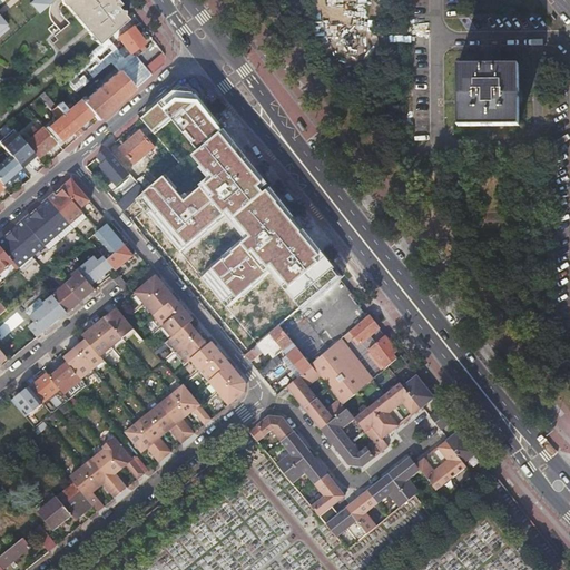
[(53,0),(37,0),(35,2),(41,10),(53,0)]
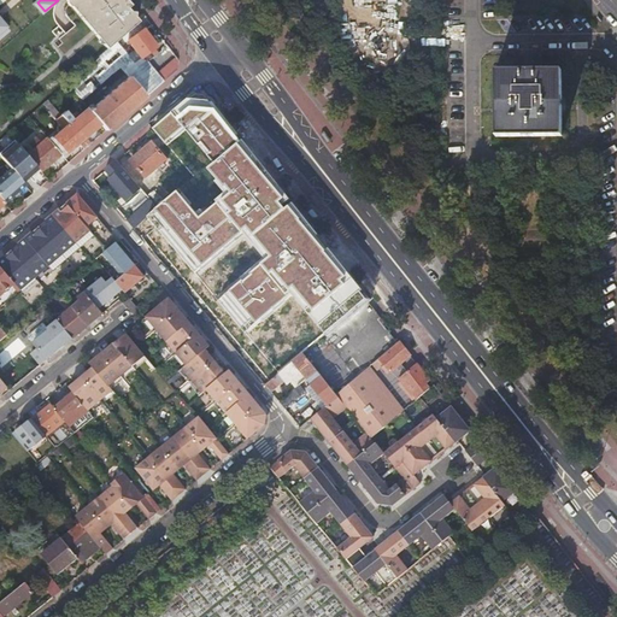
[(76,0),(99,25),(104,22),(107,25),(103,29),(106,34),(111,34),(110,37),(115,42),(123,35),(139,22),(133,17),(129,17),(129,13),(125,9),(129,5),(123,0),(121,0),(107,11),(104,7),(112,0),(76,0)]
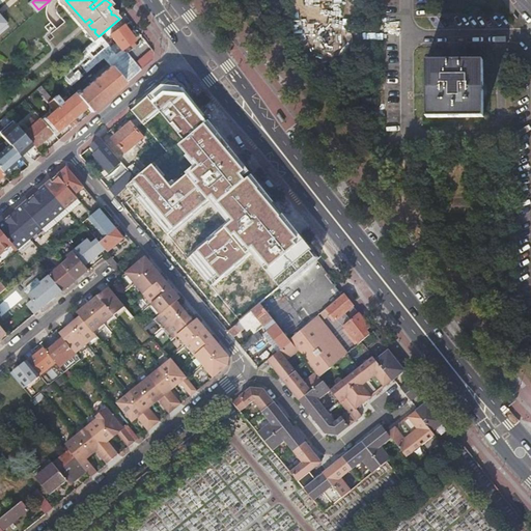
[(104,0),(96,0),(89,6),(92,9),(104,0)]
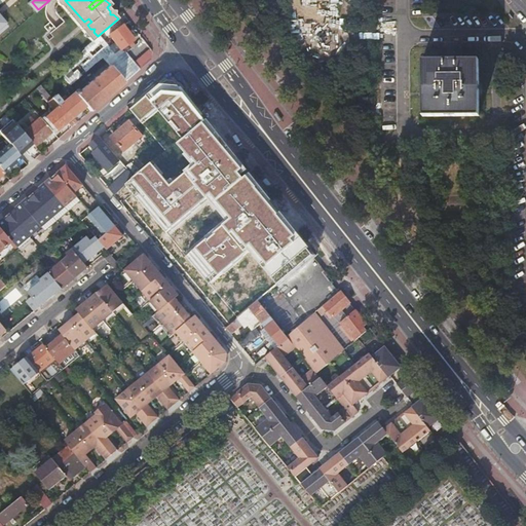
[(109,35),(105,30),(98,36),(89,43),(90,44),(96,49),(110,37),(119,49),(121,48),(126,44),(133,40),(121,25),(109,35)]
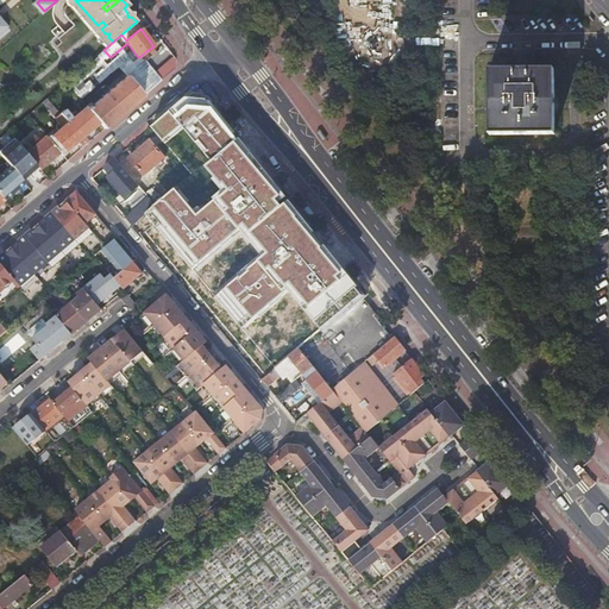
[(144,96),(162,81),(156,75),(145,62),(140,56),(138,57),(127,43),(111,57),(117,66),(126,76),(144,96)]
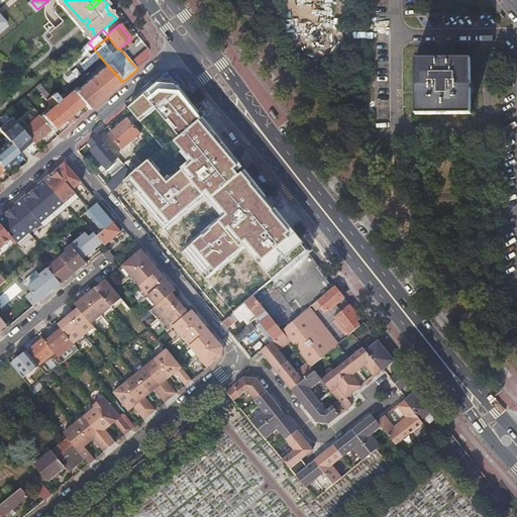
[(94,48),(89,43),(58,71),(69,83),(99,56),(94,48)]
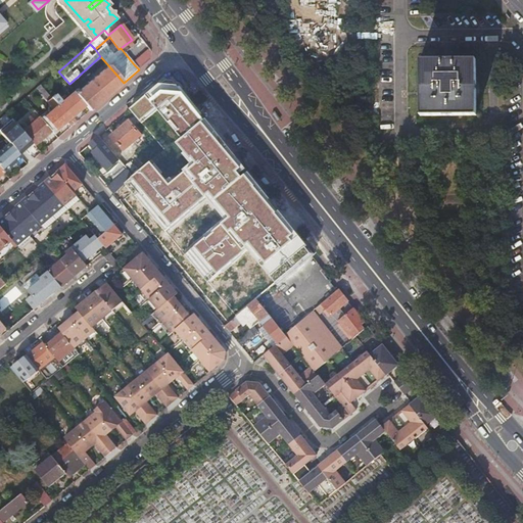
[(129,49),(126,44),(121,48),(125,53),(129,49)]
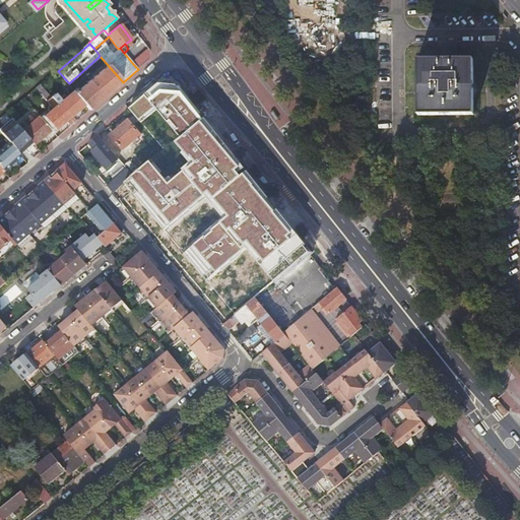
[(473,60),(417,59),(417,115),(472,116),(473,60)]
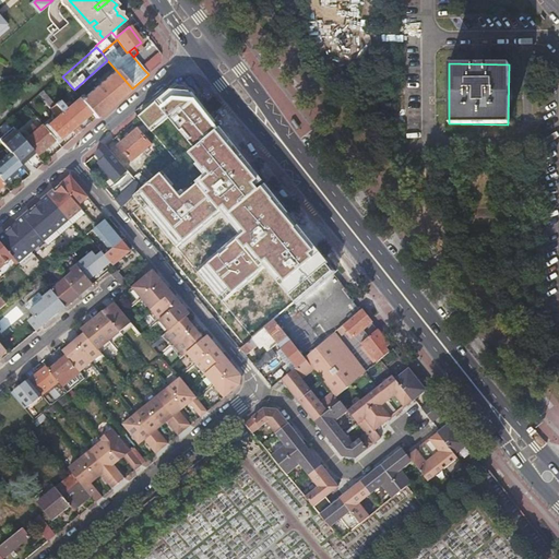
[(149,74),(153,70),(149,64),(143,69),(149,74)]
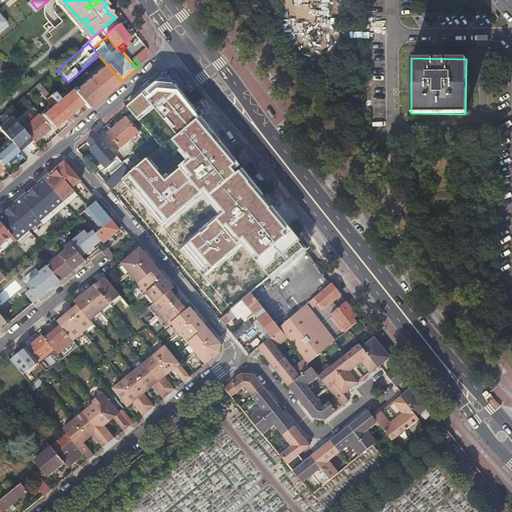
[(89,108),(121,81),(106,64),(89,79),(87,77),(85,79),(87,81),(75,91),(85,104),(89,108)]
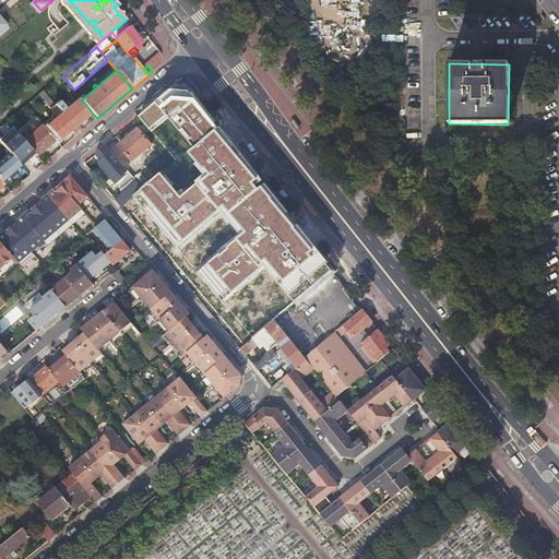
[(265,189),(203,108),(186,86),(177,85),(140,117),(145,122),(150,128),(153,132),(176,159),(142,188),(121,206),(239,348),(266,326),(275,320),(333,272),(319,254),(265,189)]
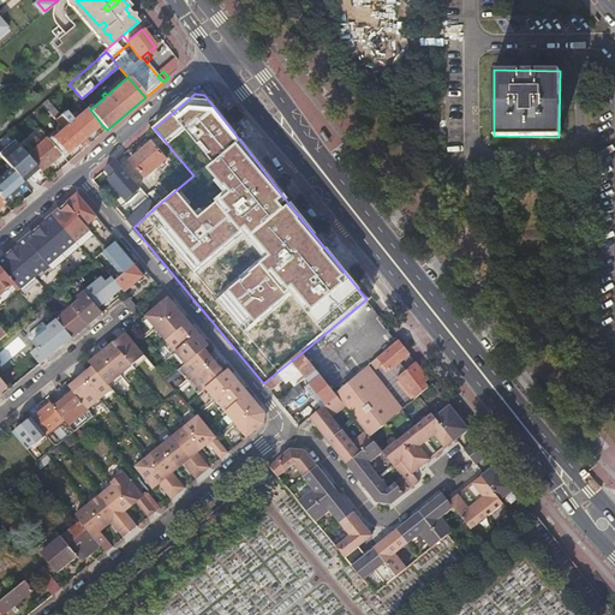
[(88,108),(69,125),(82,139),(97,126),(100,129),(102,125),(90,109),(88,108)]
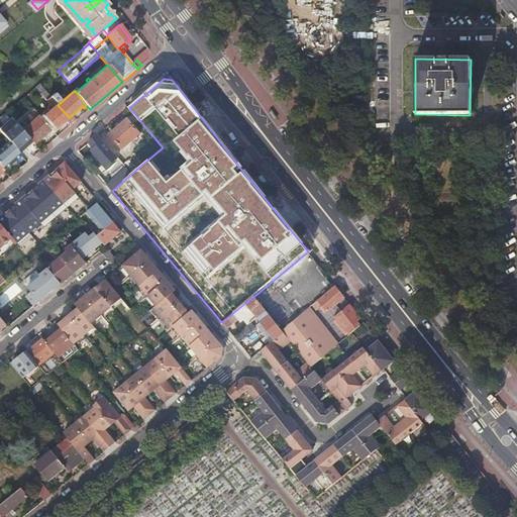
[(69,117),(58,105),(42,118),(52,129),(53,130),(69,117)]
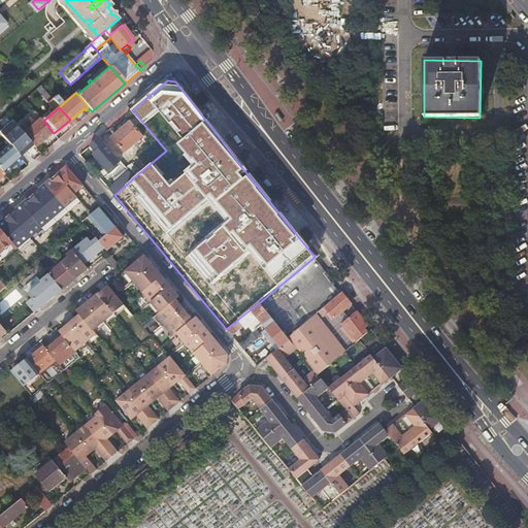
[(53,132),(43,121),(34,109),(32,112),(38,120),(23,133),(27,137),(35,146),(48,135),(53,132)]
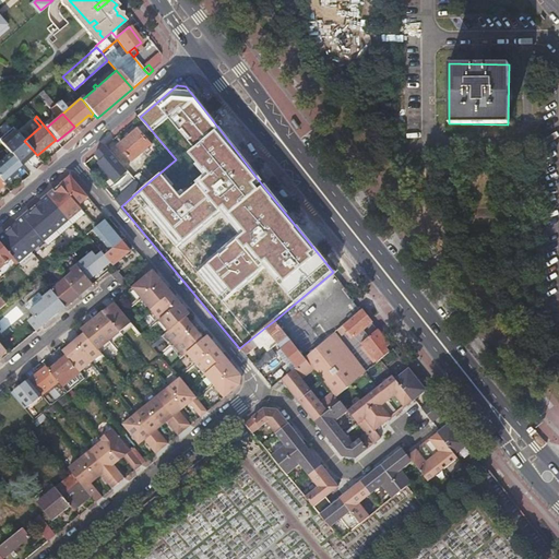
[(14,129),(8,121),(0,127),(0,141),(0,142),(14,129)]
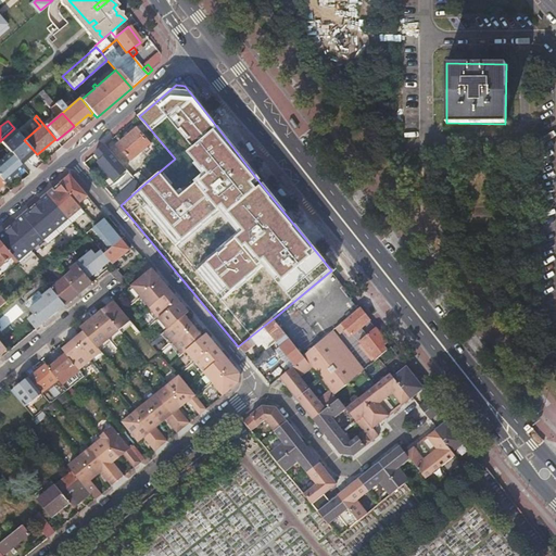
[(144,122),(118,144),(131,161),(151,144),(141,134),(149,127),(144,122)]
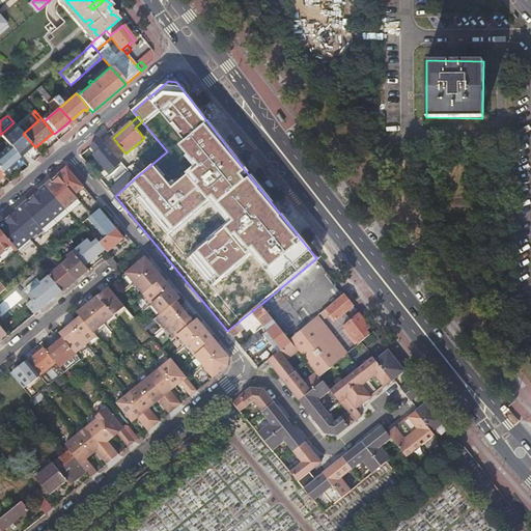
[(23,134),(18,127),(12,132),(22,142),(27,138),(23,134)]
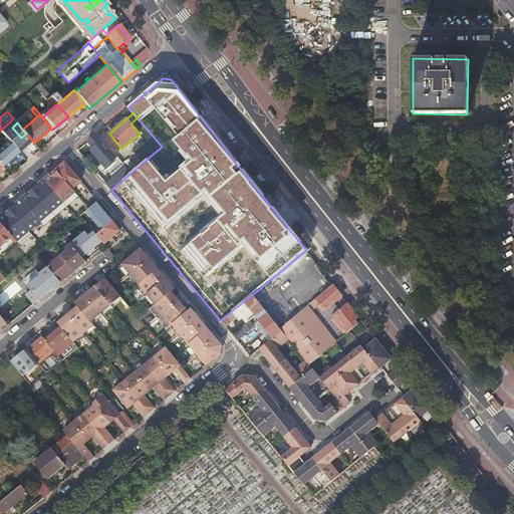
[(57,136),(52,130),(51,129),(47,132),(52,141),(57,136)]
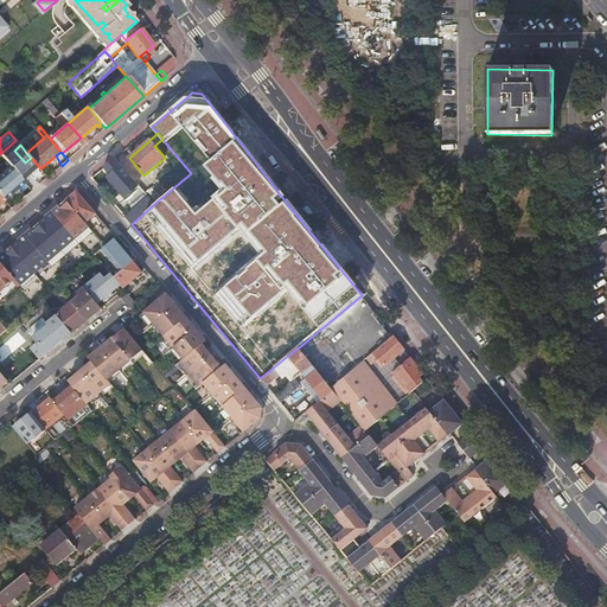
[(139,185),(115,158),(104,167),(109,173),(107,176),(125,197),(139,185)]
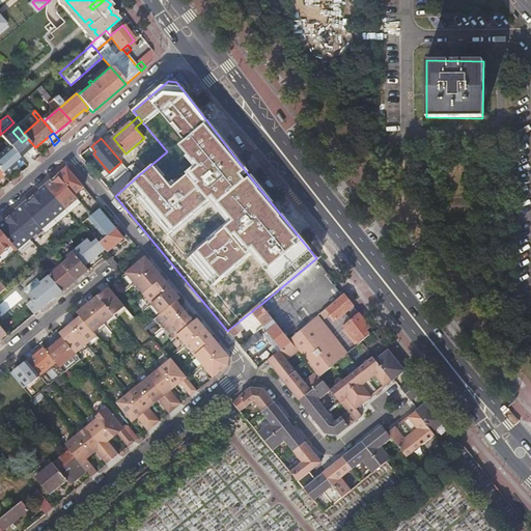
[(0,154),(0,170),(3,174),(16,164),(23,172),(28,167),(9,146),(0,154)]
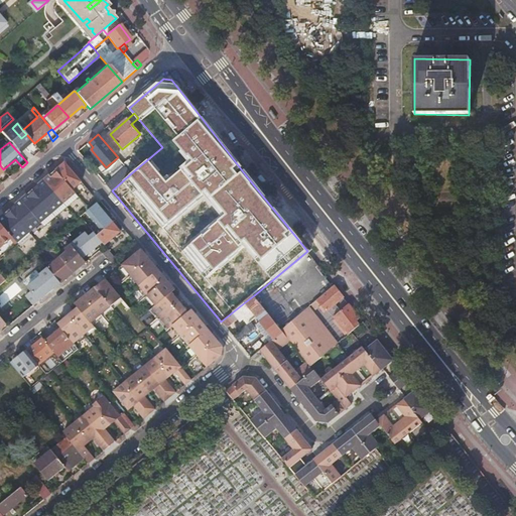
[(66,162),(0,218),(0,222),(13,238),(18,243),(78,192),(75,188),(82,182),(66,162)]
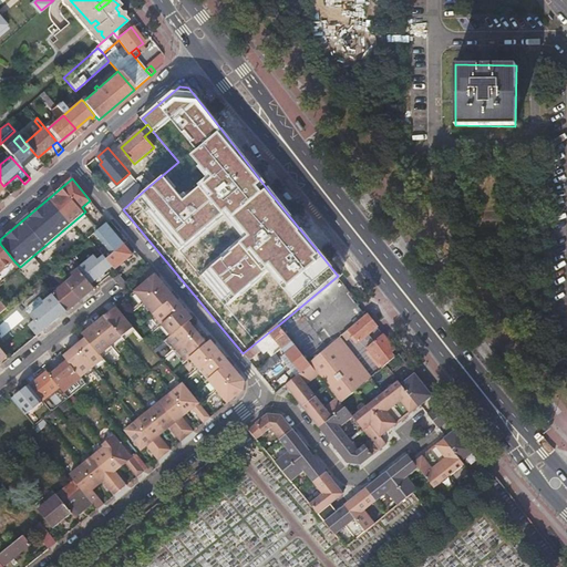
[(144,191),(138,184),(116,202),(123,209),(144,191)]
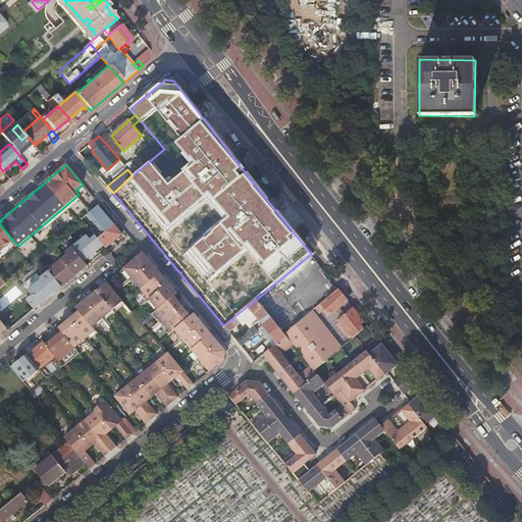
[(0,251),(13,241),(0,224),(0,251)]
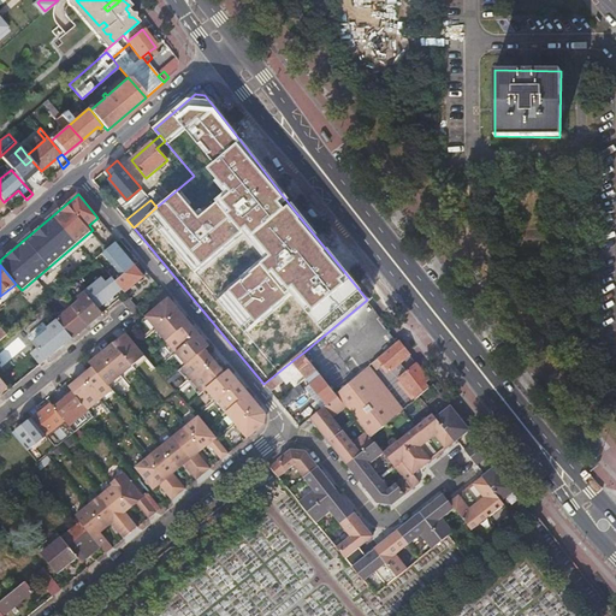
[(123,289),(126,292),(144,277),(136,266),(117,283),(123,289)]
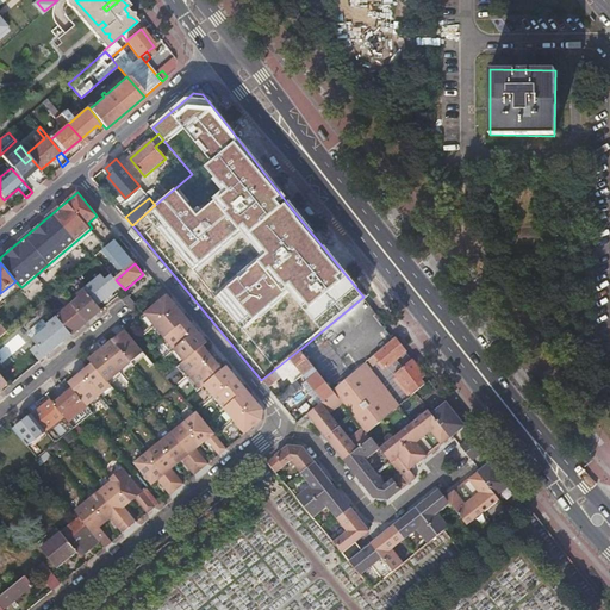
[(91,294),(99,305),(122,286),(116,280),(113,275),(91,294)]
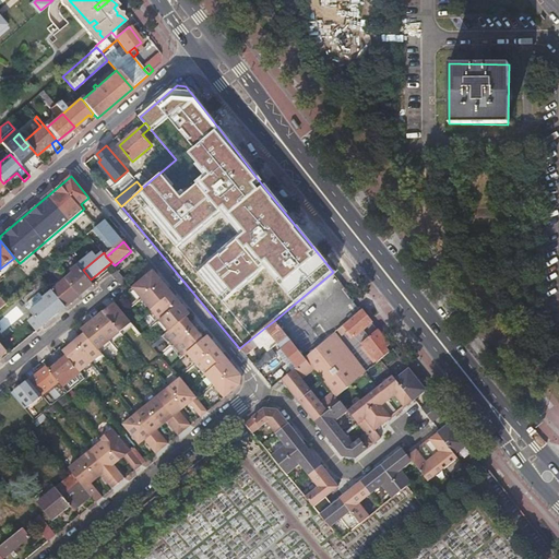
[(67,278),(81,296),(94,284),(91,280),(83,270),(79,265),(72,271),(74,273),(67,278)]
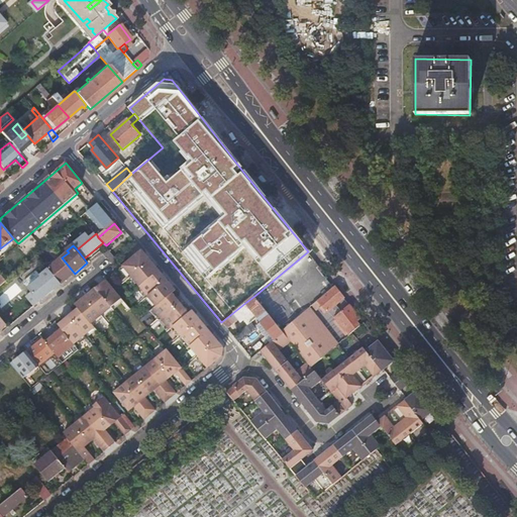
[(128,253),(132,259),(142,250),(138,245),(128,253)]
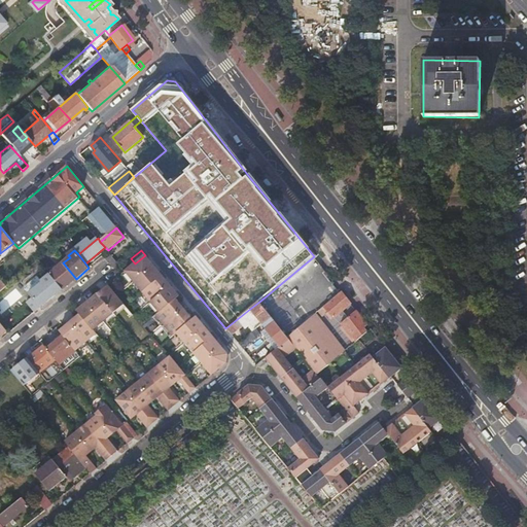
[(135,264),(126,272),(134,282),(153,266),(145,255),(135,264)]
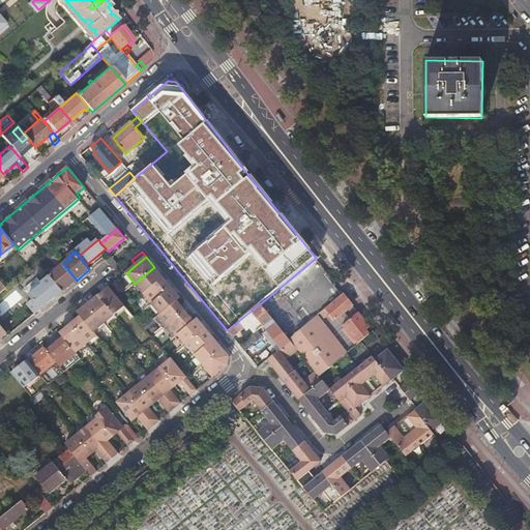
[(50,275),(63,291),(77,281),(63,264),(50,275)]
